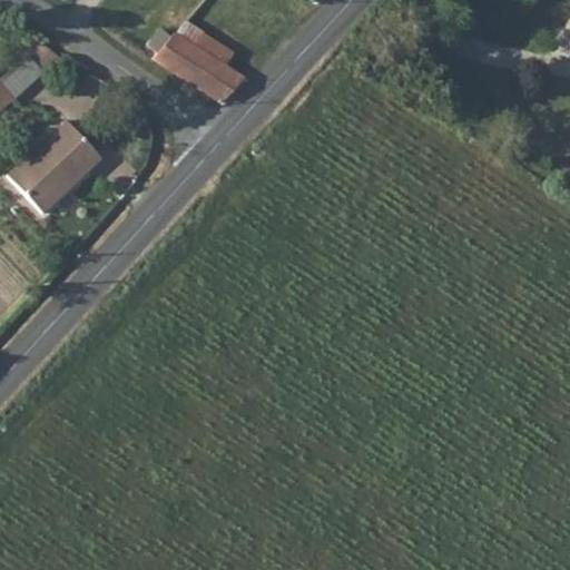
[(234,53),(185,22),(173,36),(224,68),(234,53)]
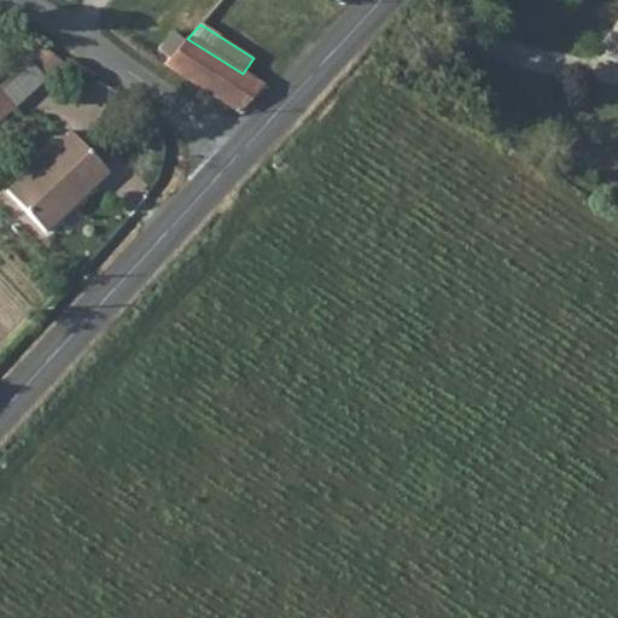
[(164,65),(239,115),(264,87),(243,74),(187,39),(164,65)]
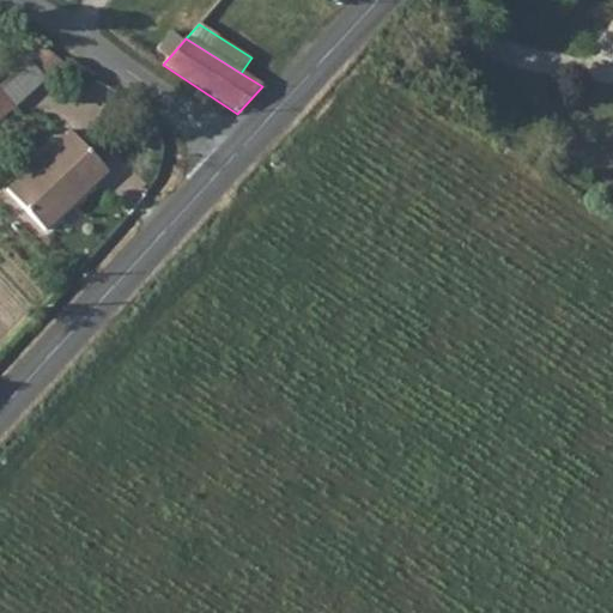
[(68,68),(48,46),(44,43),(32,54),(55,80),(68,68)]
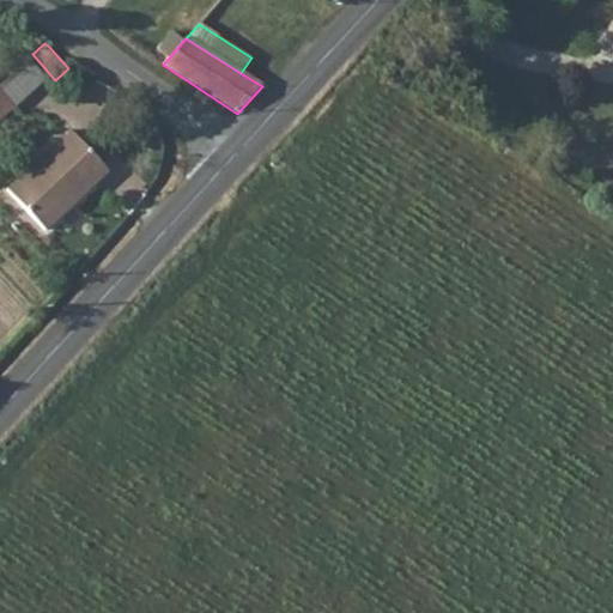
[(0,114),(13,103),(0,87),(0,114)]
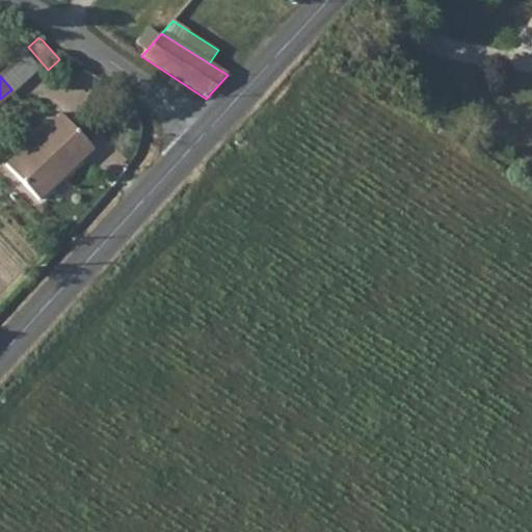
[(51,121),(0,169),(0,174),(31,207),(84,155),(51,121)]
